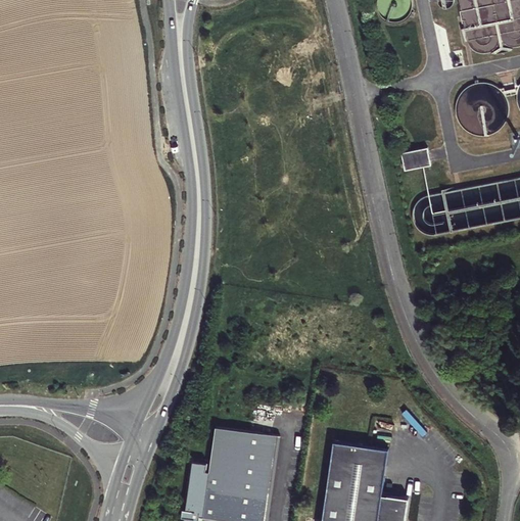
[(369,0),(369,4),(369,12),(372,19),(377,25),(384,29),(391,30),(399,29),(406,26),(411,19),(415,12),(415,5),(414,0),(369,0)]
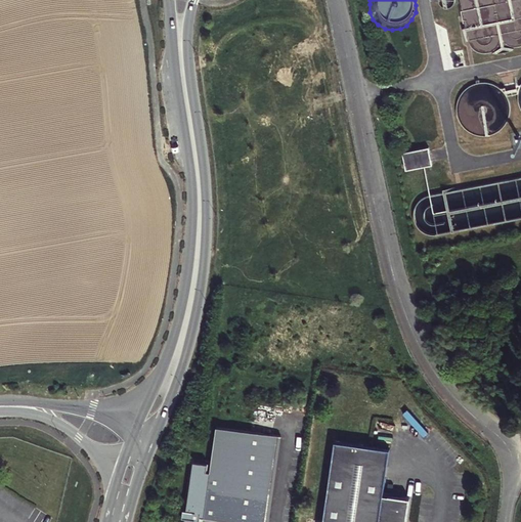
[(451,0),(435,0),(436,8),(441,13),(448,11),(451,7),(452,3),(451,0)]
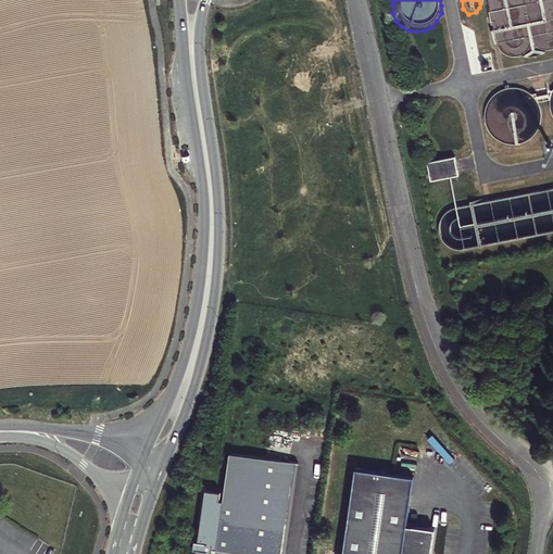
[(552,0),(484,0),(492,43),(498,52),(505,58),(515,60),(530,58),(539,52),(550,53),(552,51),(552,0)]
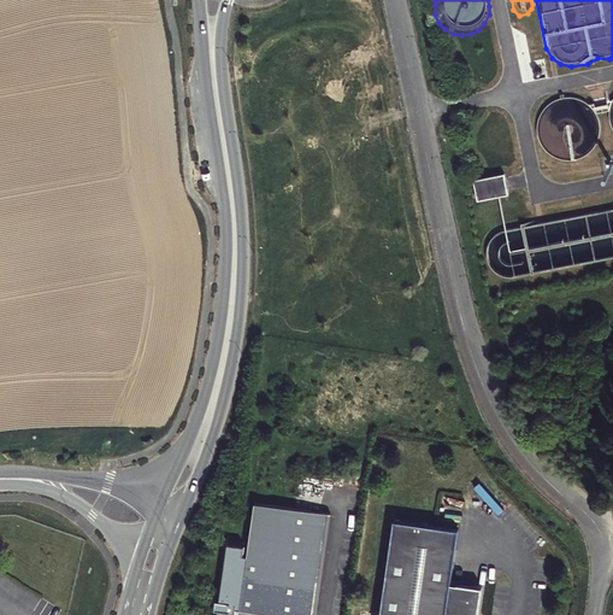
[(561,100),(552,103),(543,107),(536,115),(532,123),(530,133),(532,142),(536,152),(543,159),(552,164),(561,167),(571,165),(581,162),(588,156),(594,147),(596,138),(596,128),(594,118),(588,111),(581,105),(571,101),(561,100)]
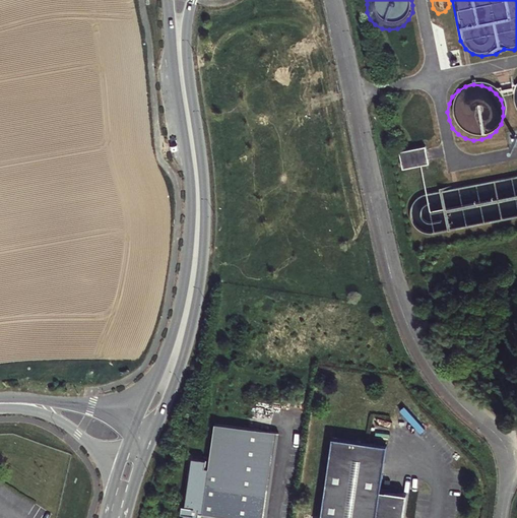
[(424,147),(397,151),(400,169),(427,164),(424,147)]
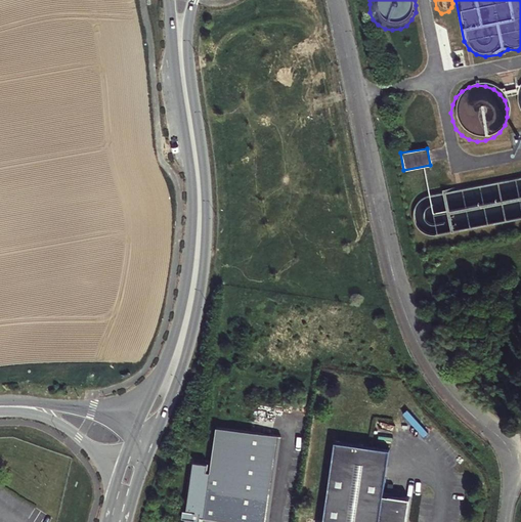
[(423,221),(431,229),(520,211),(520,183),(430,202),(425,205),(422,213),(423,221)]
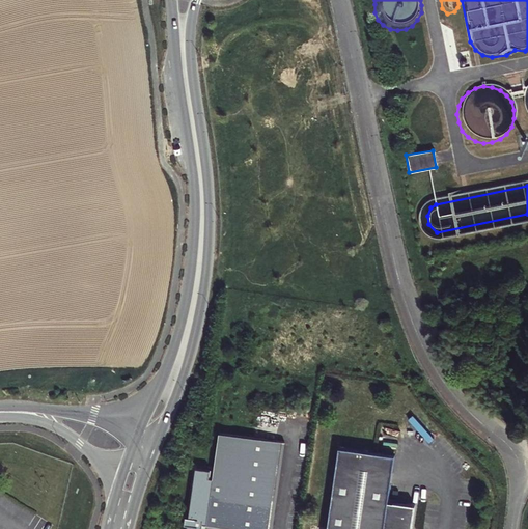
[(269,528),(282,443),(217,434),(211,479),(207,479),(209,471),(193,469),(184,528),(199,528),(200,525),(227,528),(269,528)]
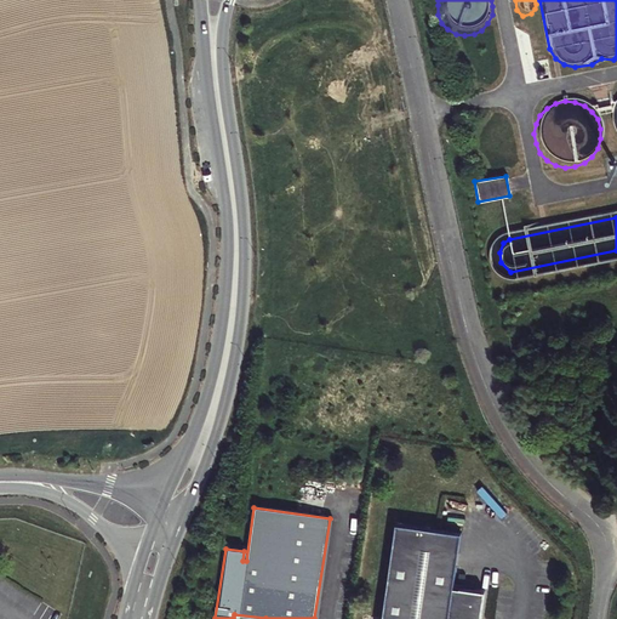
[(483,618),(486,595),(453,590),(461,535),(395,526),(381,618),(483,618)]
